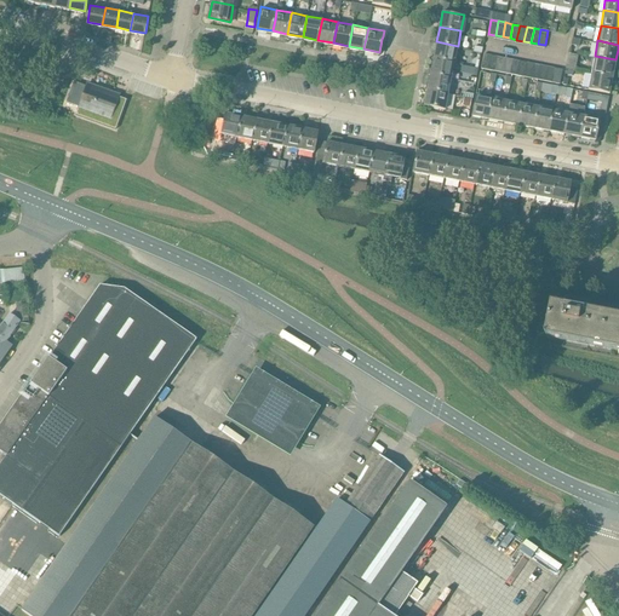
[(458,46),(436,41),(434,57),(456,61),(458,46)]
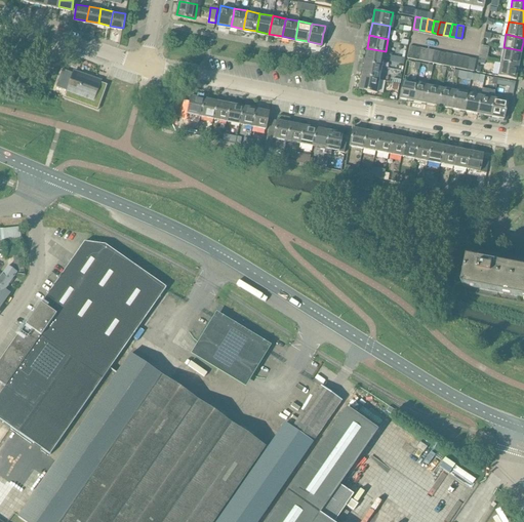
[(414,57),(416,45),(410,43),(408,55),(414,57)]
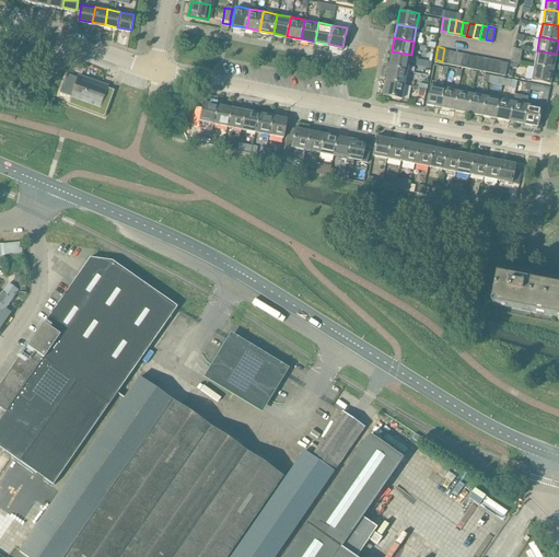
[(514,46),(513,50),(511,59),(519,61),(520,61),(523,47),(514,46)]
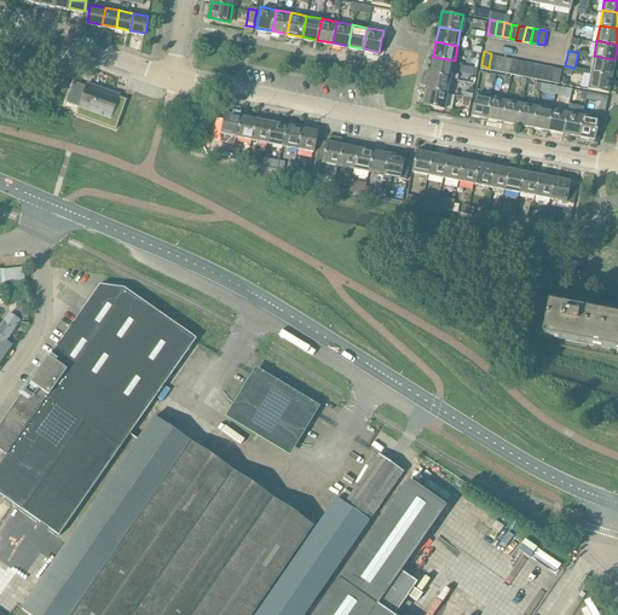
[(498,54),(495,69),(502,70),(506,56),(498,54)]
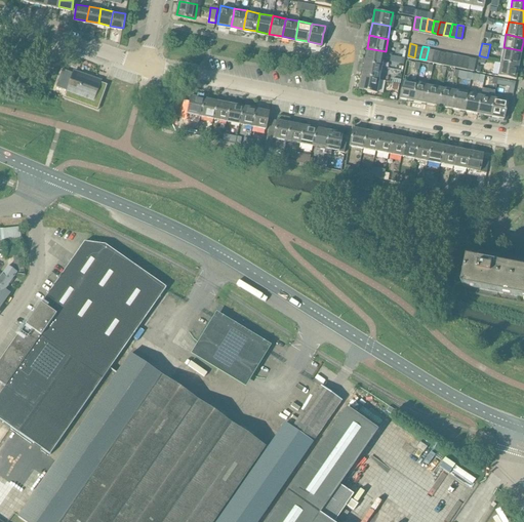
[(429,47),(426,59),(432,61),(434,48),(429,47)]
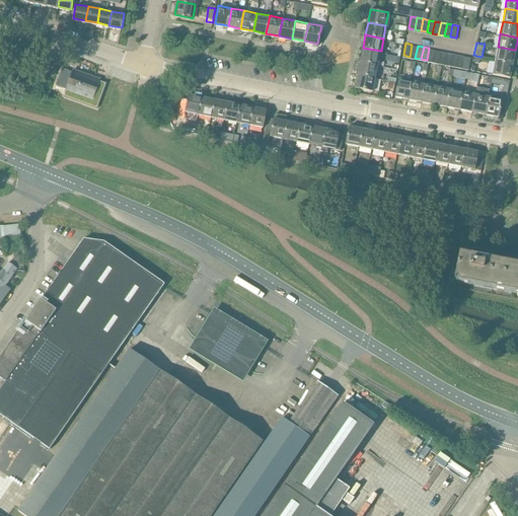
[(515,50),(498,47),(495,59),(513,63),(515,50)]
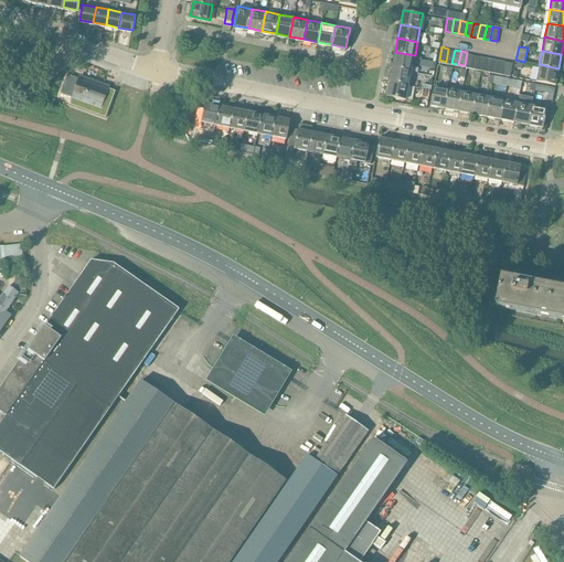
[(415,55),(395,52),(393,65),(412,70),(415,55)]
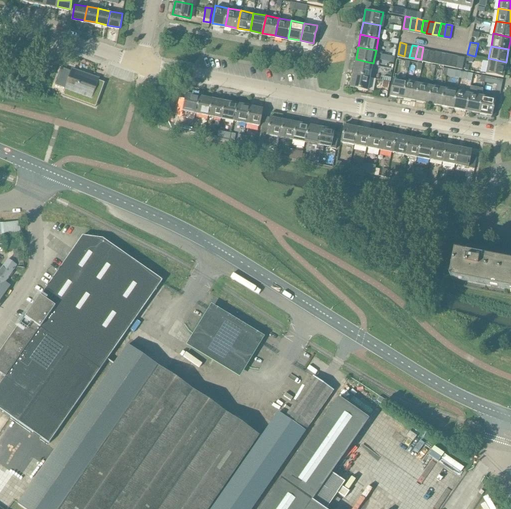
[(423,47),(421,59),(427,60),(429,48),(423,47)]
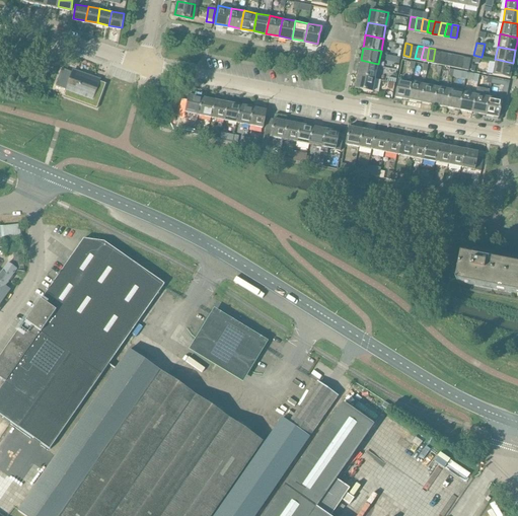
[(435,49),(433,61),(439,62),(441,50),(435,49)]
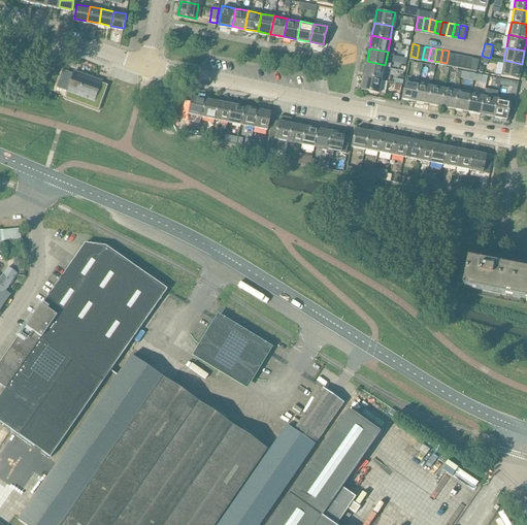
[(449,51),(447,63),(453,64),(455,52),(449,51)]
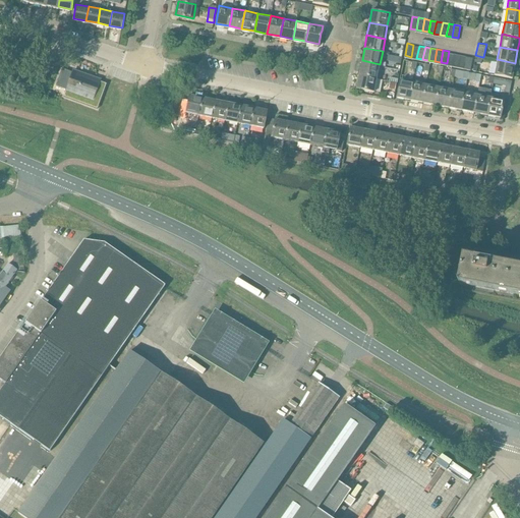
[(449,51),(447,63),(453,65),(455,53),(449,51)]
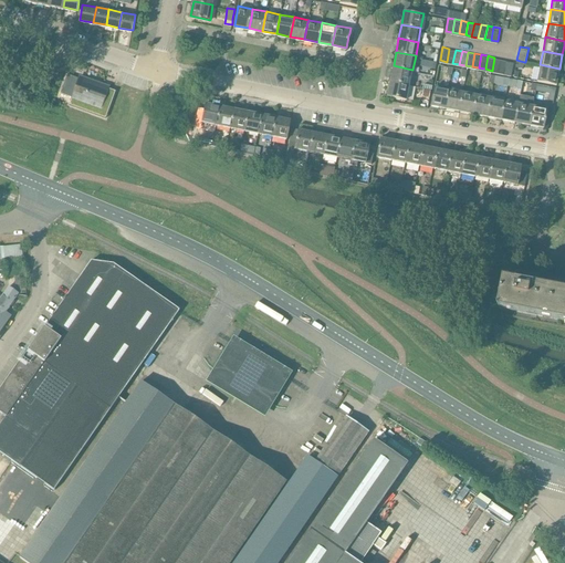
[(494,58),(492,71),(498,72),(501,59),(494,58)]
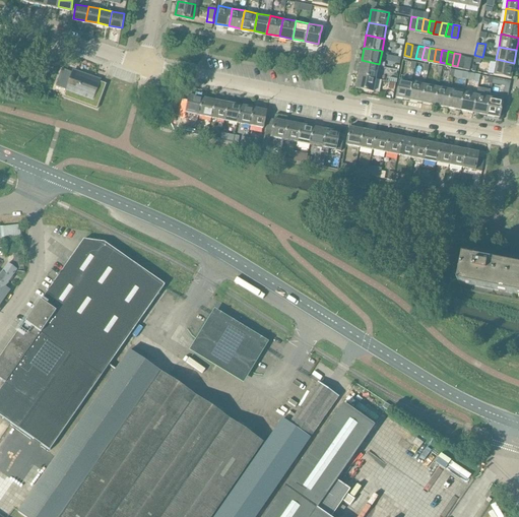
[(460,54),(457,66),(463,67),(466,55),(460,54)]
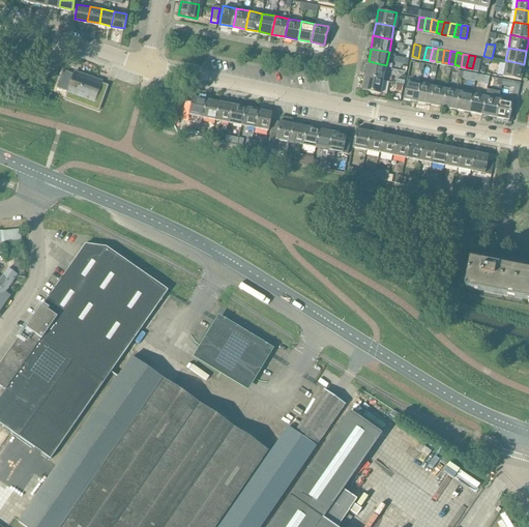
[(475,56),(472,68),(479,69),(481,57),(475,56)]
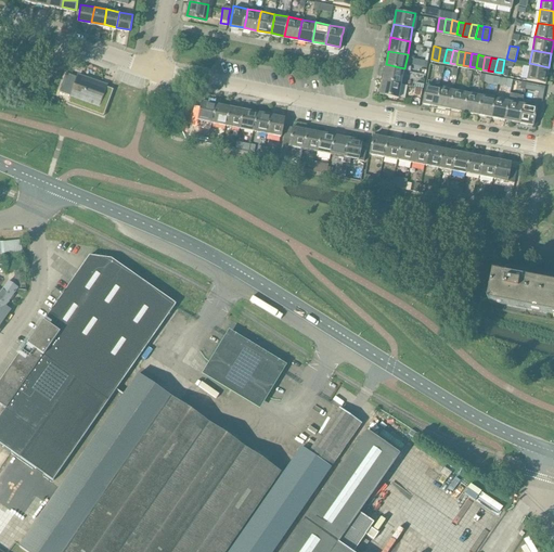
[(527,77),(545,81),(549,67),(529,63),(527,77)]
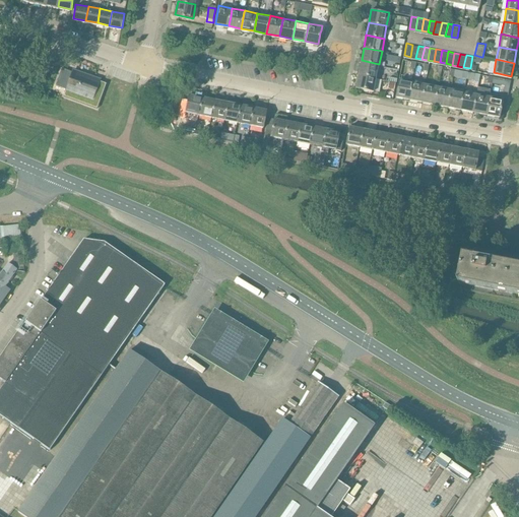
[(359,73),(377,76),(379,64),(362,60),(359,73)]
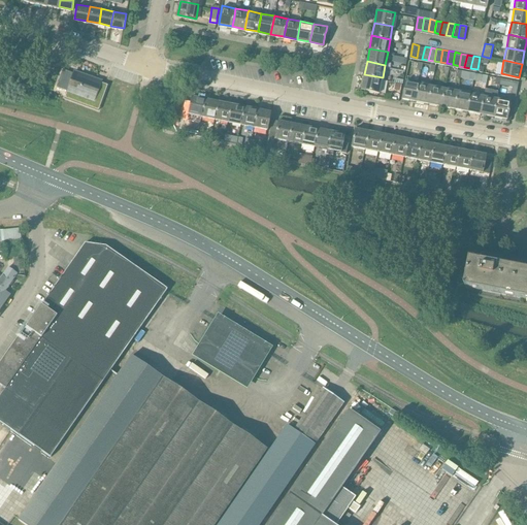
[(59,78),(57,85),(59,86),(67,89),(65,96),(66,96),(99,108),(108,83),(101,80),(102,79),(74,69),(74,71),(72,70),(63,67),(59,78)]
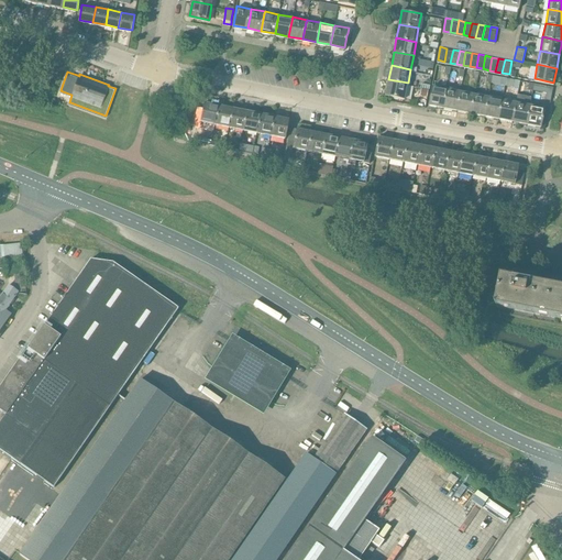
[(386,94),(405,97),(408,83),(388,79),(386,94)]
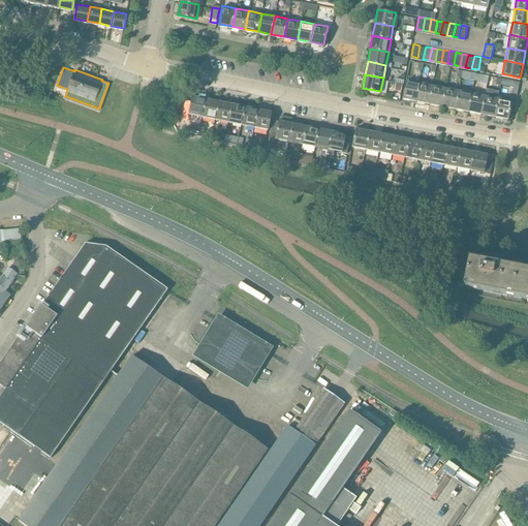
[(406,79),(403,97),(416,99),(420,82),(406,79)]
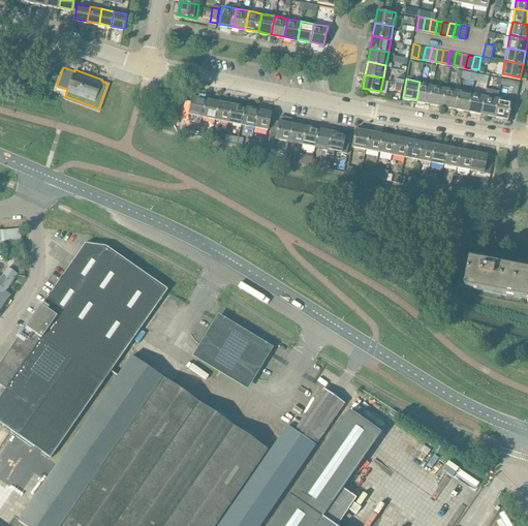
[(430,102),(430,101),(433,84),(420,82),(416,99),(430,102)]
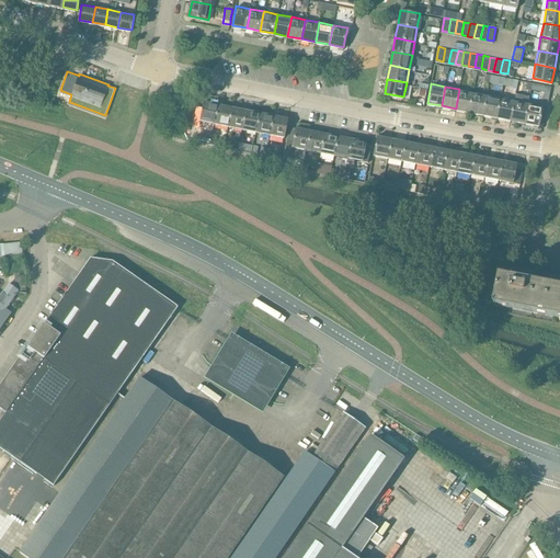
[(469,111),(469,110),(473,92),(459,89),(456,107),(456,109),(469,111)]
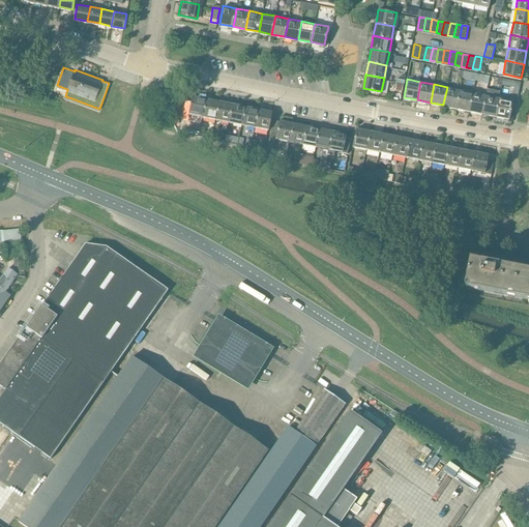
[(457,108),(457,106),(460,89),(447,87),(443,104),(443,105),(457,108)]
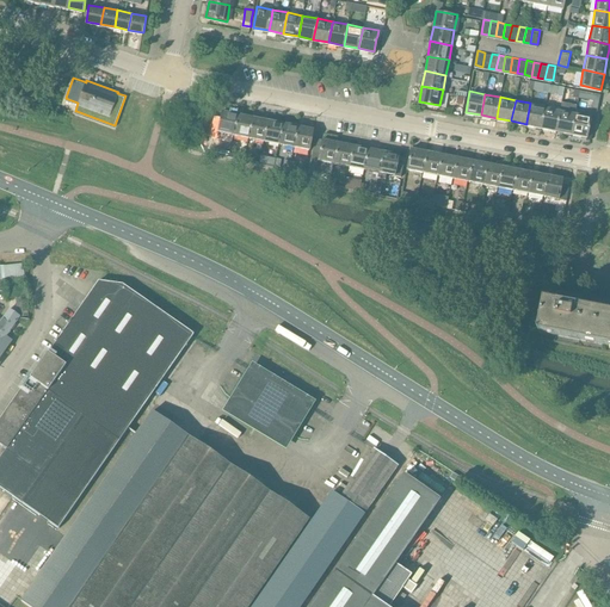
[(541,127),(542,125),(546,106),(530,103),(527,122),(527,124),(541,127)]
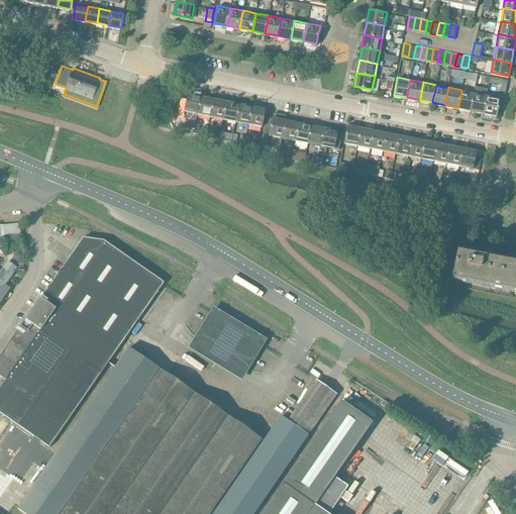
[(471,110),(471,108),(474,92),(461,90),(458,106),(457,107),(471,110)]
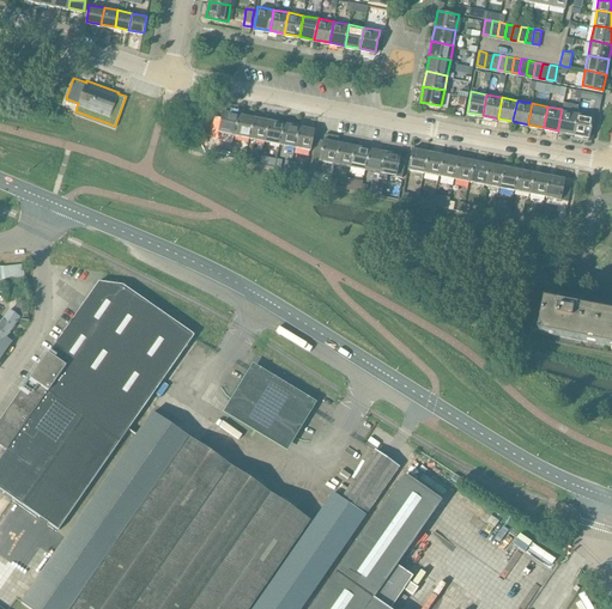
[(574,133),(577,113),(562,109),(558,128),(558,131),(574,133)]
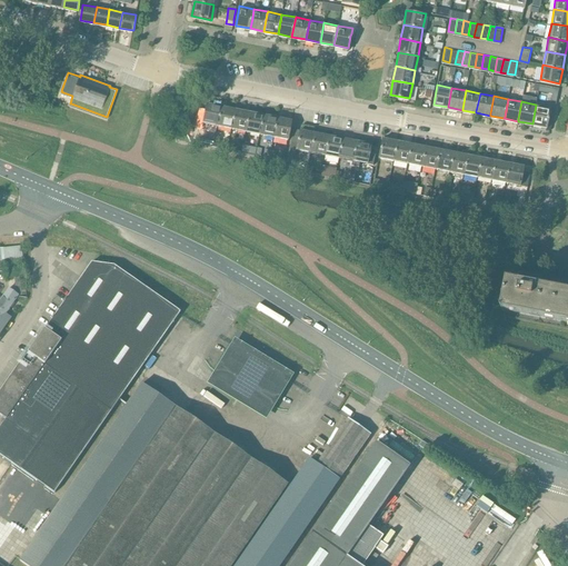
[(207,102),(203,121),(218,125),(221,105),(207,102)]
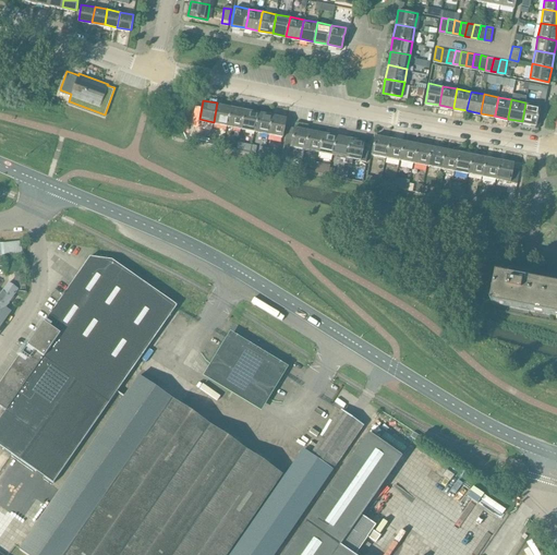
[(227,124),(231,106),(217,103),(214,122),(227,124)]
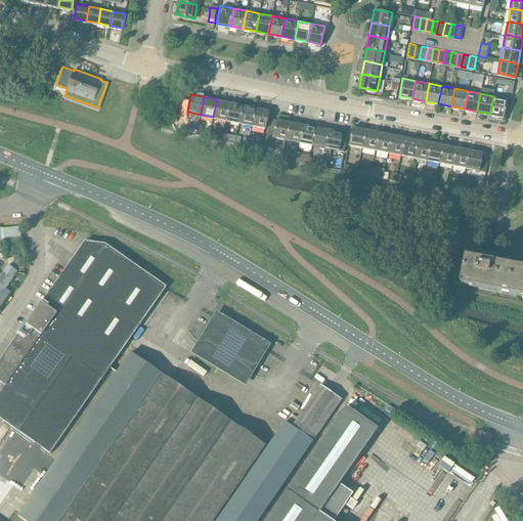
[(507,98),(493,96),(490,114),(504,117),(507,98)]
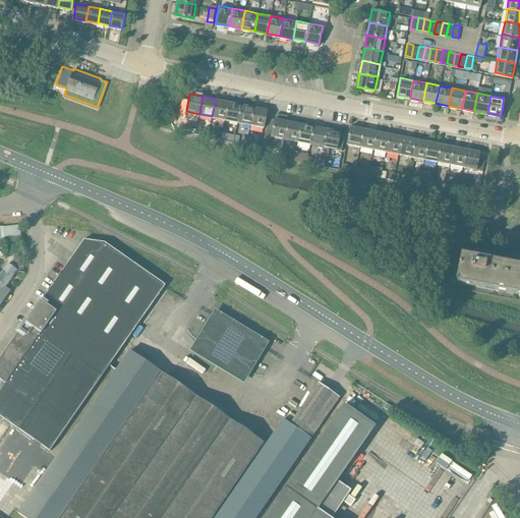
[(228,106),(229,101),(216,99),(212,116),(225,119),(228,106)]
